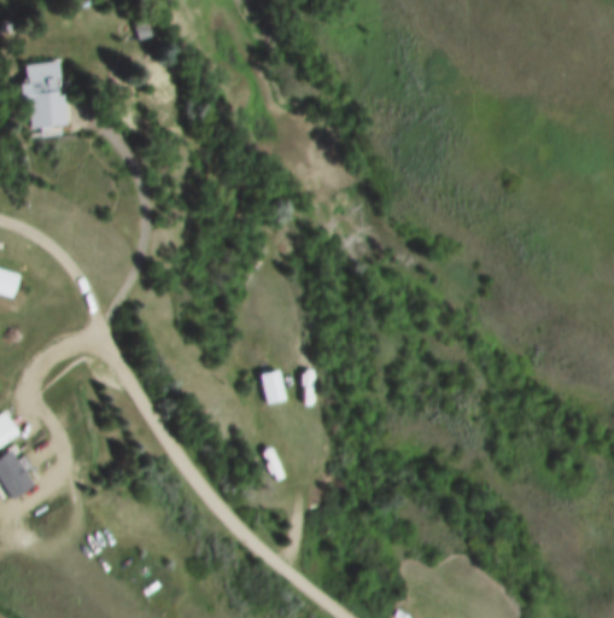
[(134,24),(147,19),(153,35),(140,40),(134,24)]
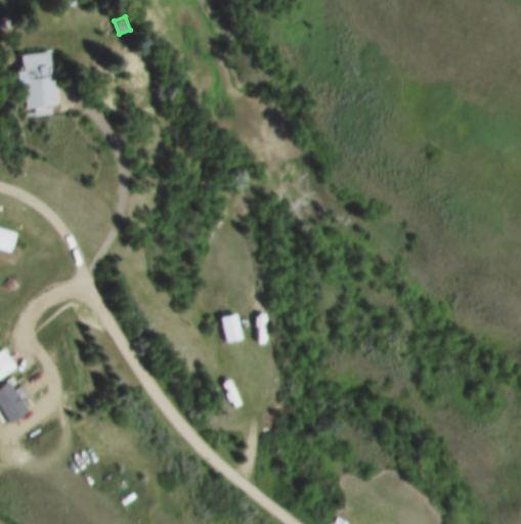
[(16,54),(51,51),(57,105),(22,108),(16,54)]
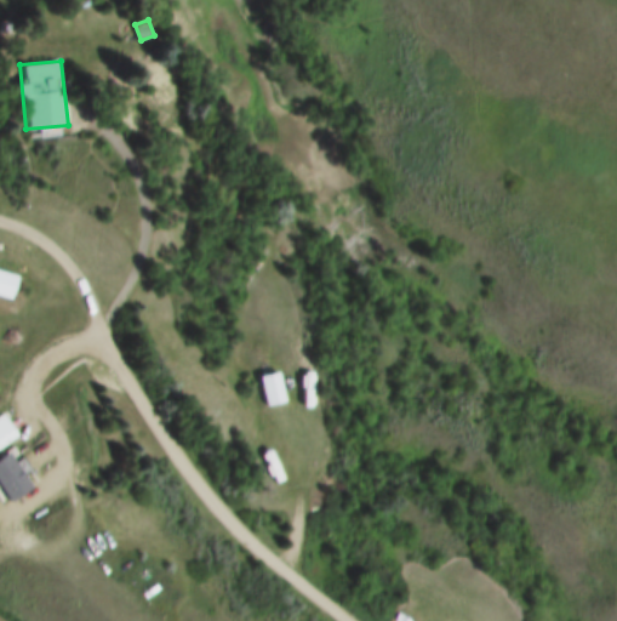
[(0,268),(26,277),(18,300),(0,294),(0,268)]
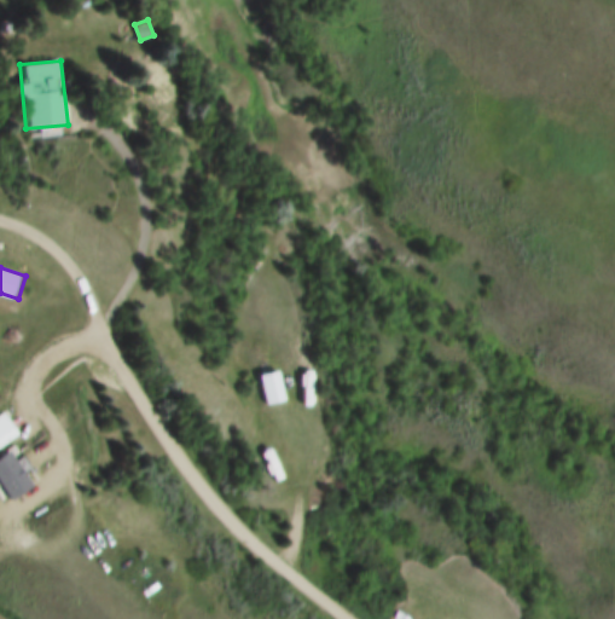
[(260,374),(280,370),(288,399),(267,404),(260,374)]
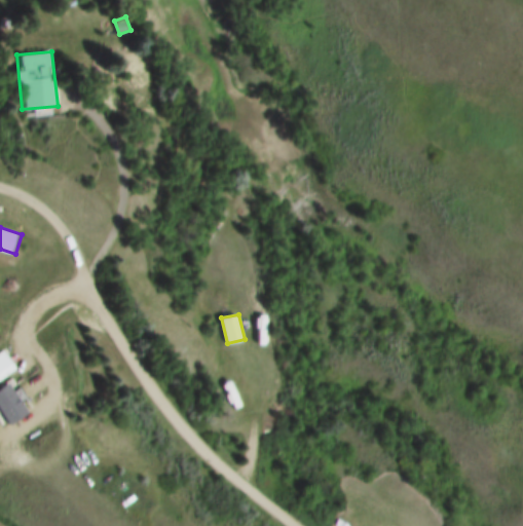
[(0,381),(0,358),(11,350),(25,370),(2,385),(0,381)]
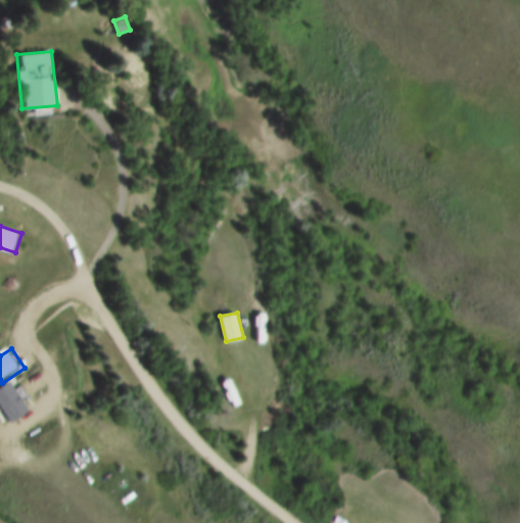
[(0,396),(0,392),(15,382),(36,413),(19,424),(0,396)]
